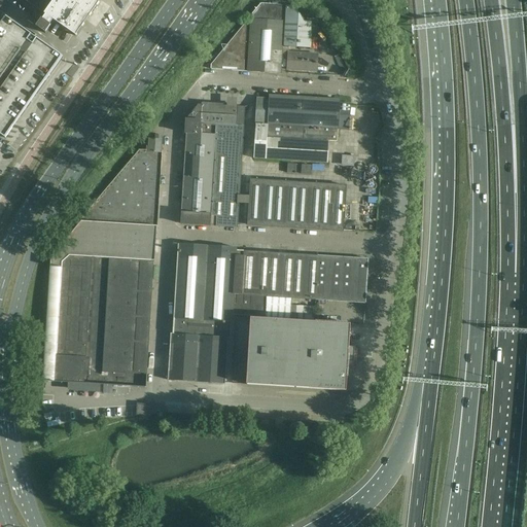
[(23,0),(41,12),(33,25),(36,27),(45,34),(50,26),(49,25),(54,21),(76,36),(101,0),(23,0)]
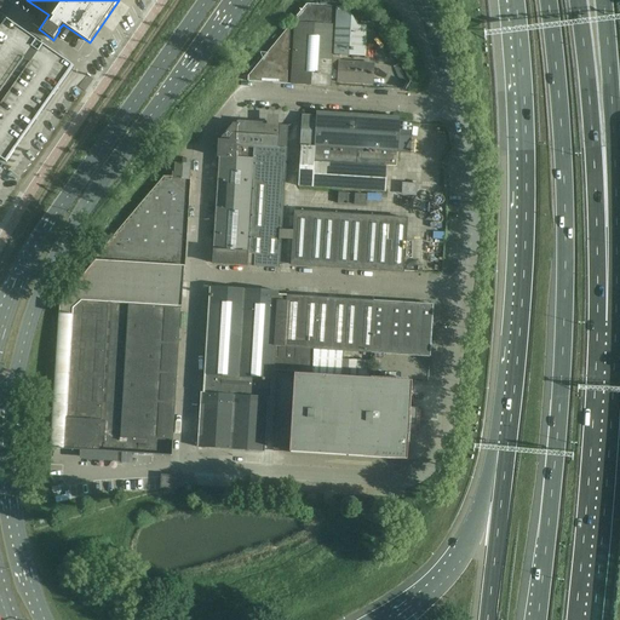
[(291,26),(287,85),(291,85),(329,87),(331,80),(332,57),(334,7),(342,3),(339,0),(311,0),(311,6),(306,6),(293,23),(291,26)]
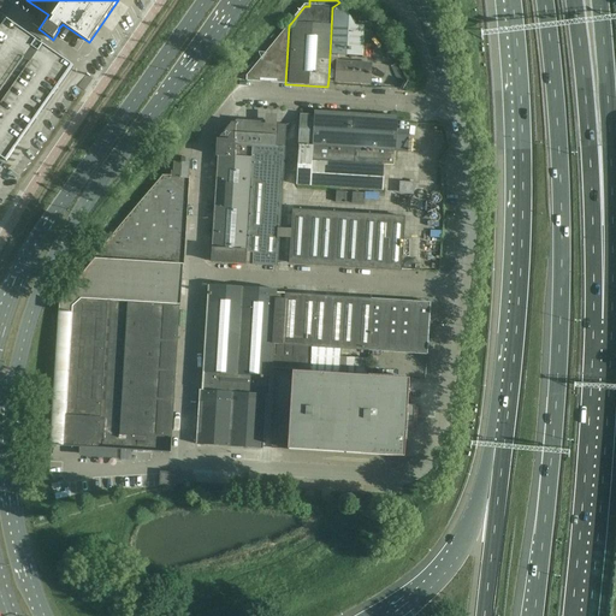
[(333,7),(331,55),(362,57),(363,27),(355,25),(345,7),(333,7)]
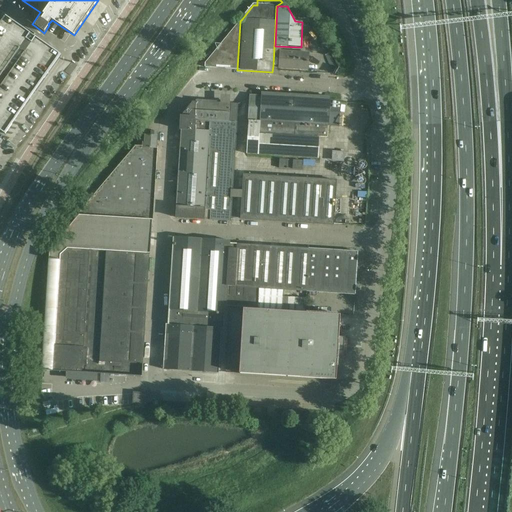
[(60,55),(33,36),(6,17),(0,24),(0,131),(5,134),(60,55)]
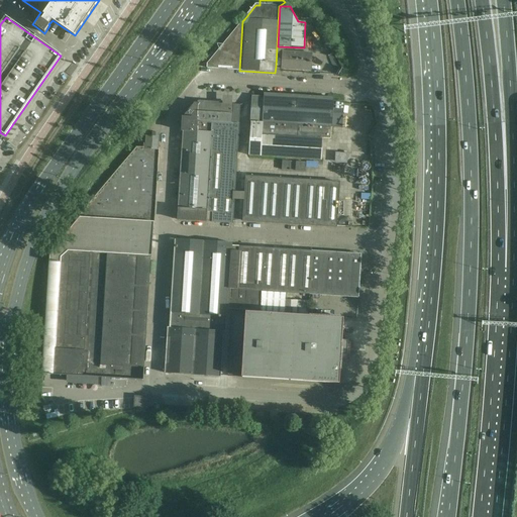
[(207,65),(206,69),(239,71),(242,21),(207,65)]
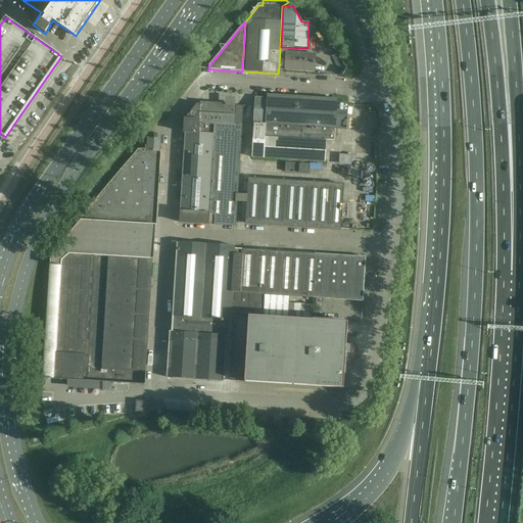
[(280,48),(279,67),(285,67),(284,69),(314,72),(315,54),(286,53),(286,48),(280,48)]
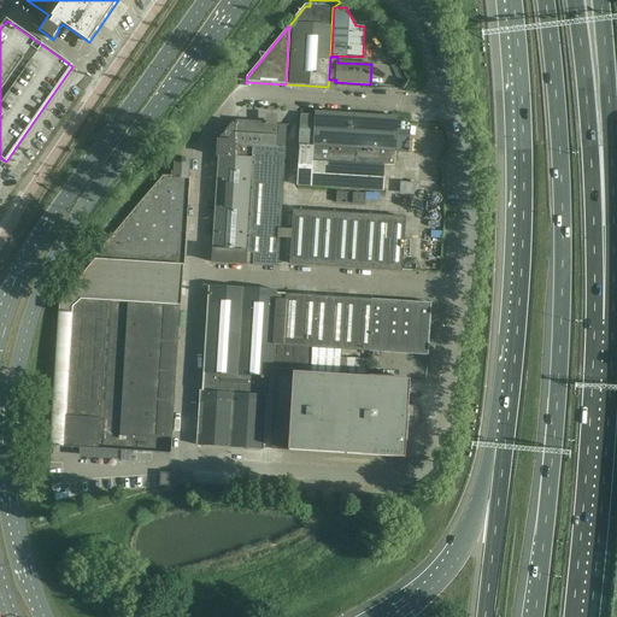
[(386,166),(394,166),(394,165),(400,165),(401,153),(395,153),(395,151),(407,152),(409,122),(398,122),(398,118),(316,112),(316,117),(301,116),(299,160),(386,166)]
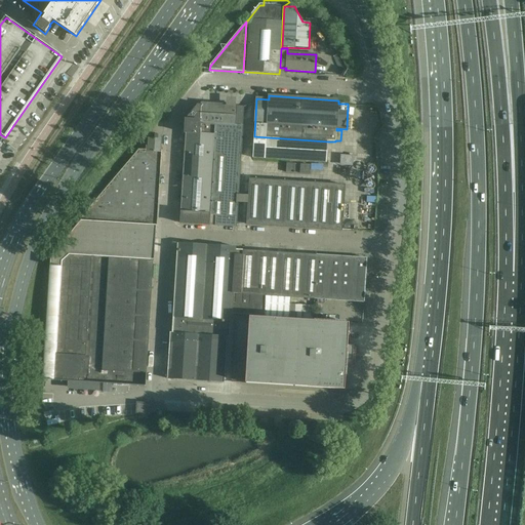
[(242,153),(242,152),(244,108),(237,107),(201,104),(201,108),(199,134),(214,135),(213,152),(242,153)]
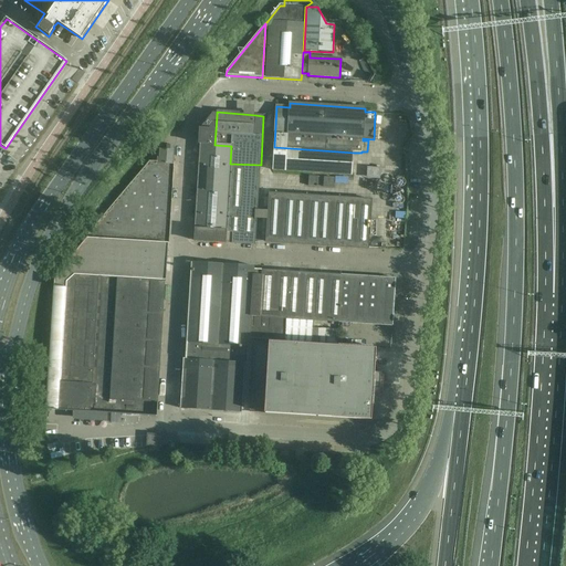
[(201,144),(213,145),(215,145),(217,116),(213,115),(200,128),(200,129),(199,144),(201,144)]
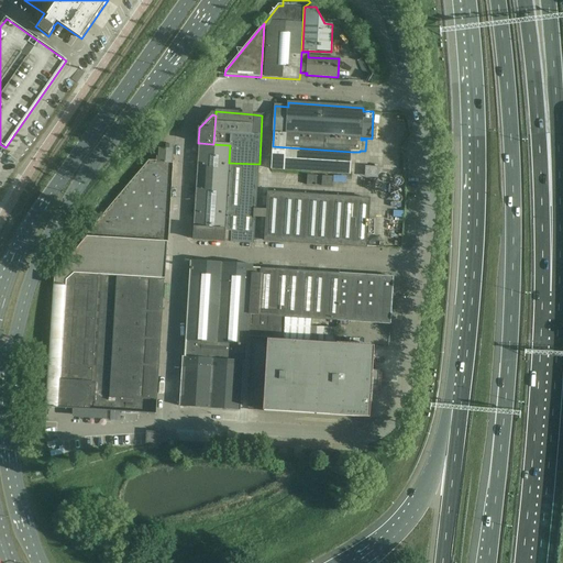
[(200,143),(195,224),(194,240),(224,242),(227,200),(229,163),(230,145),(213,144),(212,144),(200,143)]
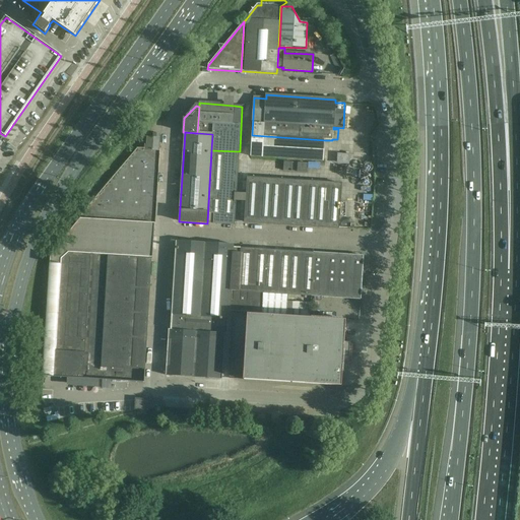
[(136,151),(118,172),(157,175),(159,152),(159,150),(160,138),(159,138),(159,134),(153,134),(153,138),(147,137),(146,139),(146,145),(144,145),(144,149),(138,148),(136,151)]
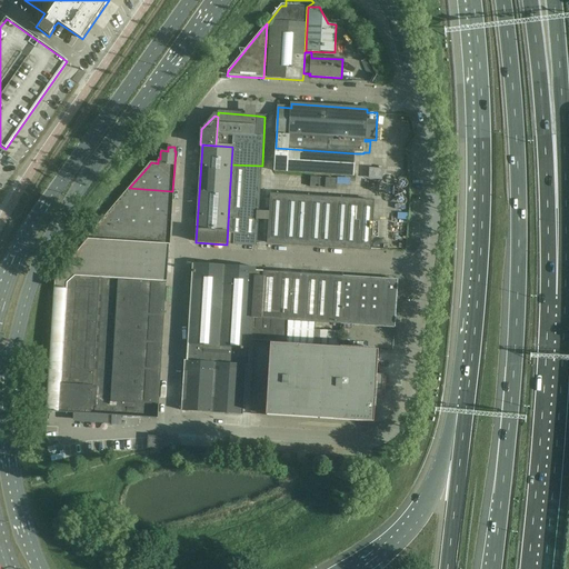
[(287,172),(353,177),(356,153),(276,148),(275,172),(287,172)]
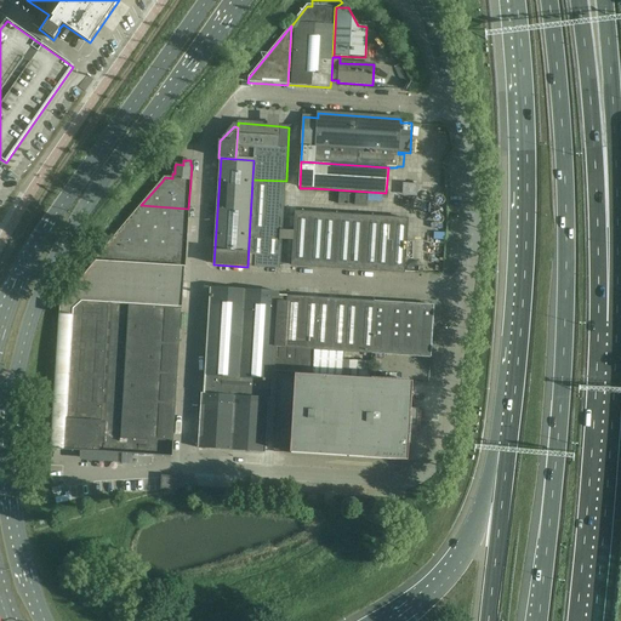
[(248,267),(256,267),(280,268),(286,181),(252,180),(250,221),(248,267)]
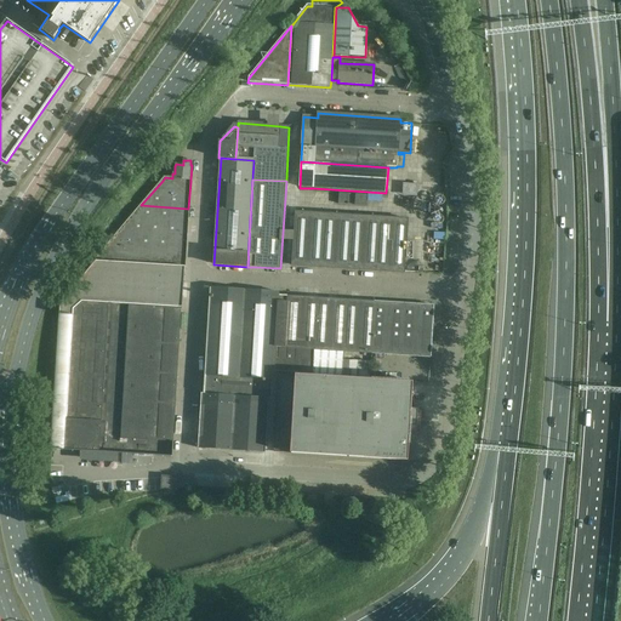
[(416,186),(405,186),(404,194),(416,195),(416,186)]
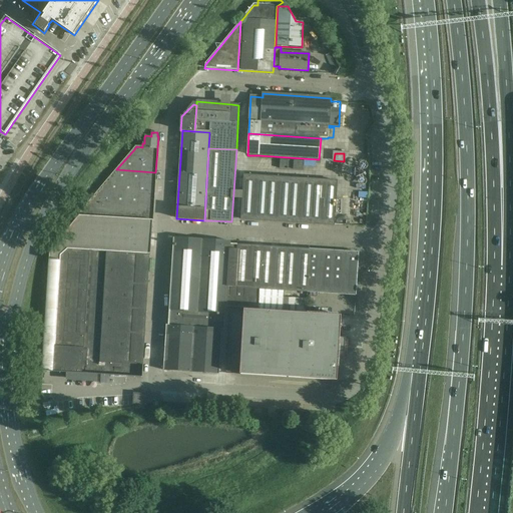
[(280,168),(289,169),(290,160),(281,159),(280,168)]
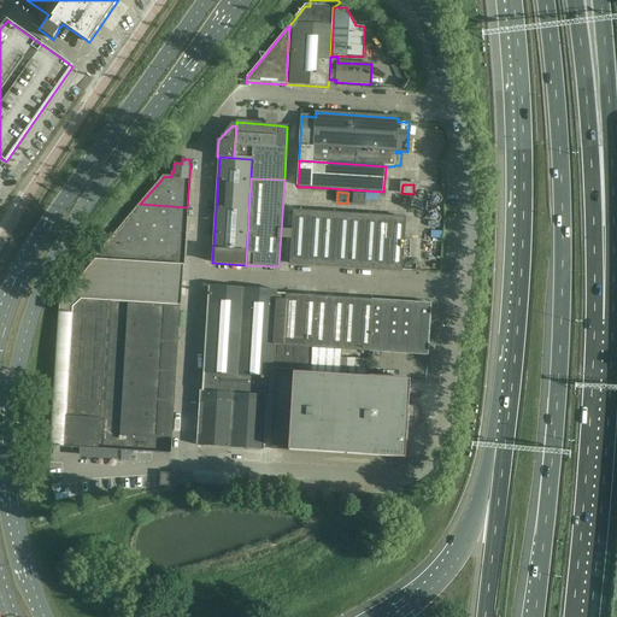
[(353,194),(353,204),(364,205),(364,194),(353,194)]
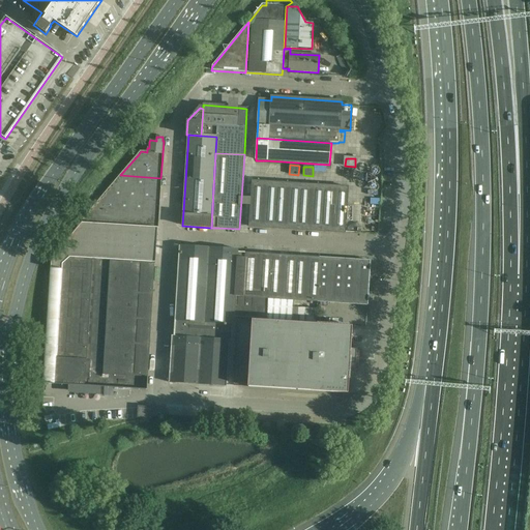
[(120,175),(82,221),(84,223),(111,225),(133,226),(157,228),(157,223),(158,218),(160,184),(160,178),(120,175)]
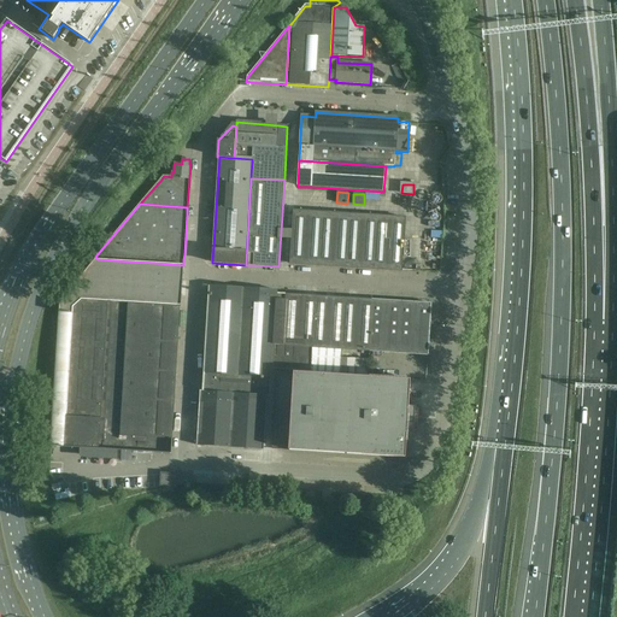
[(295,211),(292,264),(401,271),(401,270),(405,218),(295,211)]
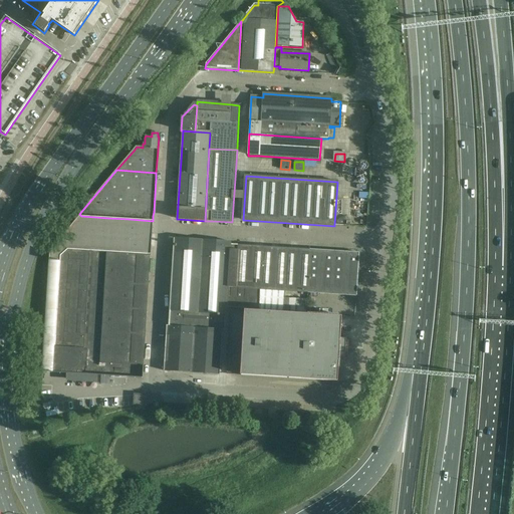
[(78,216),(51,250),(49,252),(42,372),(53,372),(60,257),(68,251),(92,252),(93,234),(152,237),(153,221),(129,219),(107,218),(81,216),(78,216)]
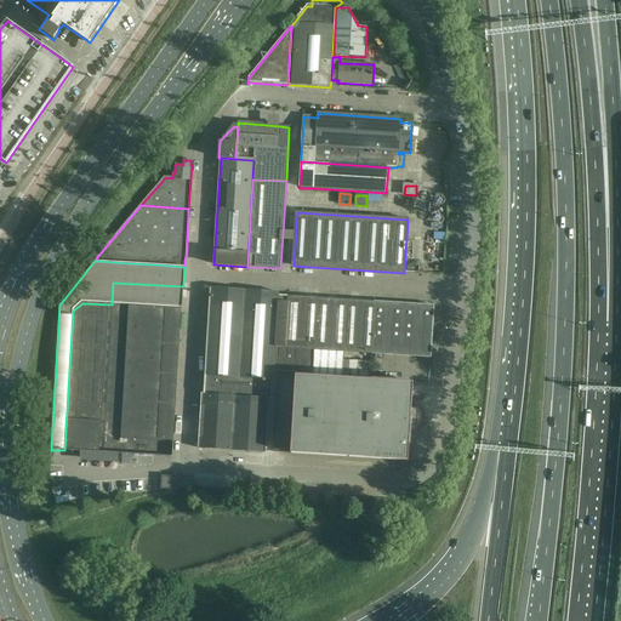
[(104,453),(118,454),(119,454),(171,457),(181,308),(182,308),(183,286),(113,283),(112,305),(104,453)]
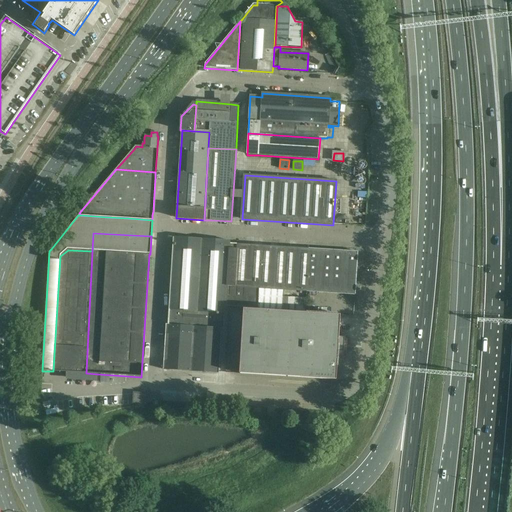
[(174,238),(169,309),(170,310),(211,312),(223,313),(225,313),(226,306),(258,308),(258,310),(280,312),(282,290),(284,248),(238,245),(238,246),(230,245),(230,241),(174,238)]
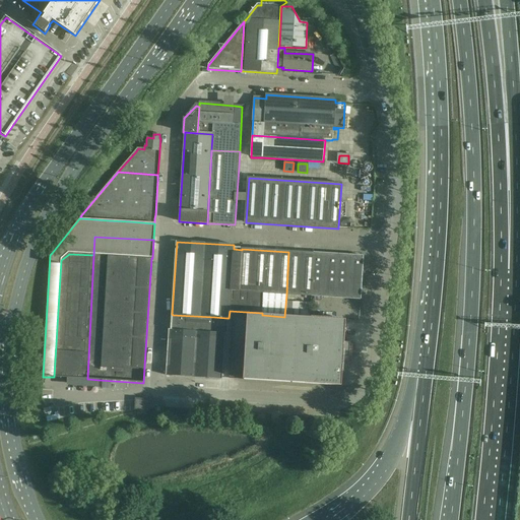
[(312,253),(288,252),(286,295),(310,296),(312,253)]
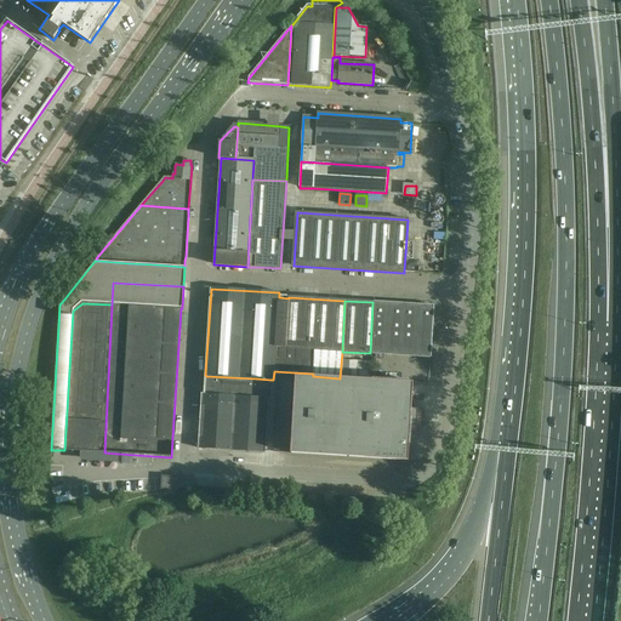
[(433,306),(372,302),(370,353),(429,357),(429,358),(431,358),(433,306)]
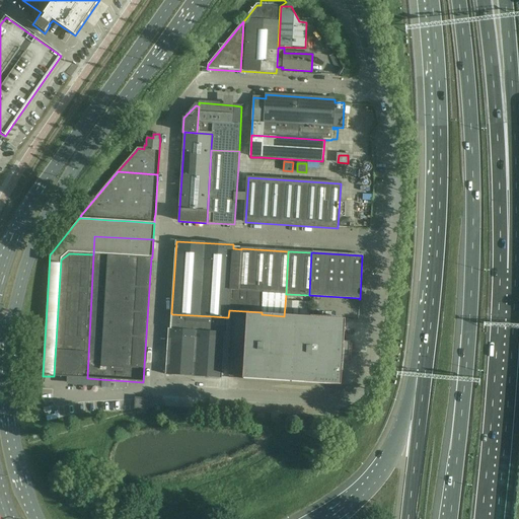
[(54,376),(68,377),(68,382),(98,384),(98,379),(87,378),(93,254),(69,253),(61,260),(54,376)]
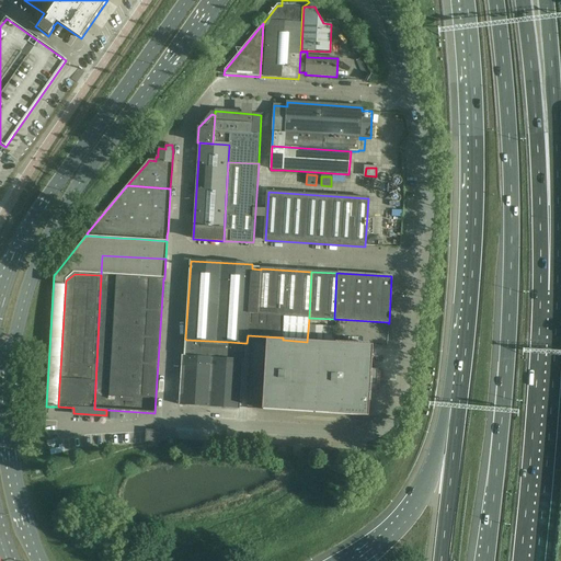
[(308,325),(307,342),(332,343),(333,327),(308,325)]
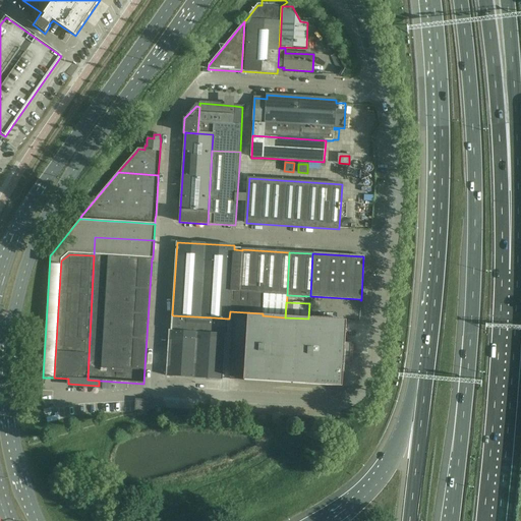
[(247,314),(243,381),(342,387),(343,362),(345,362),(345,363),(347,365),(350,365),(352,363),(352,360),(350,357),(353,357),(353,350),(350,350),(351,343),(345,343),(346,322),(308,319),(285,317),(263,315),(247,314)]
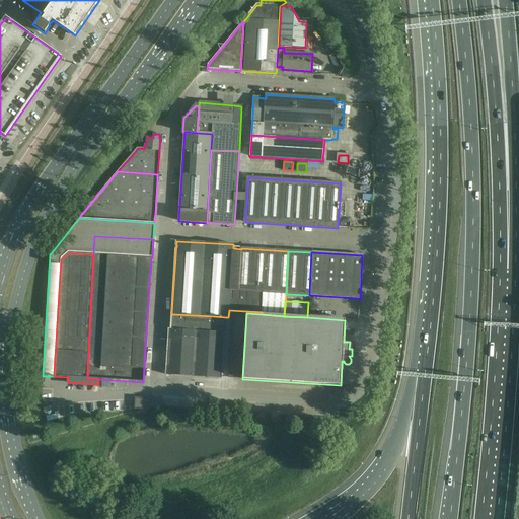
[(169,329),(166,370),(166,374),(220,378),(223,334),(225,334),(226,317),(214,316),(172,314),(171,329),(169,329)]
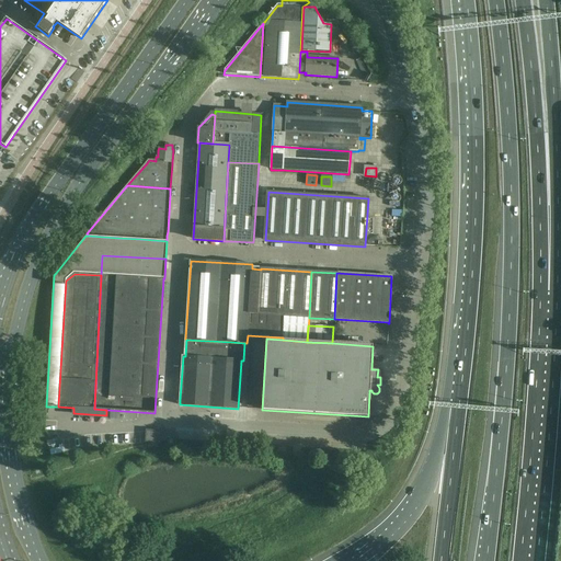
[(146,442),(159,443),(159,432),(146,432),(146,442)]
